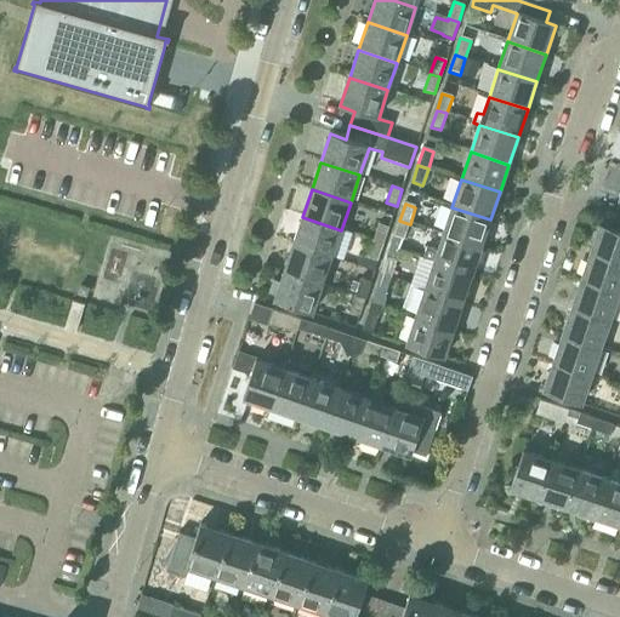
[(451,207),(443,235),(481,247),(490,220),(451,207)]
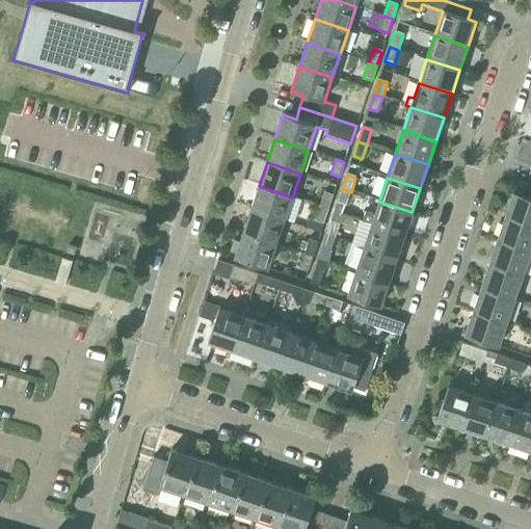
[(259,186),(251,210),(285,220),(292,197),(259,186)]
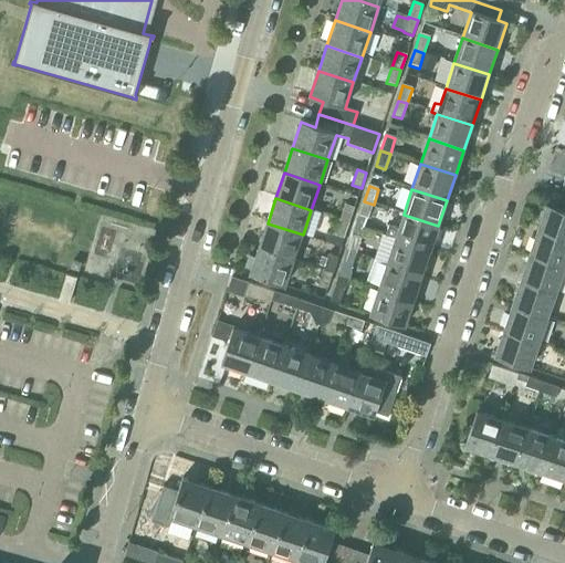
[(374,205),(364,201),(359,217),(368,219),(374,205)]
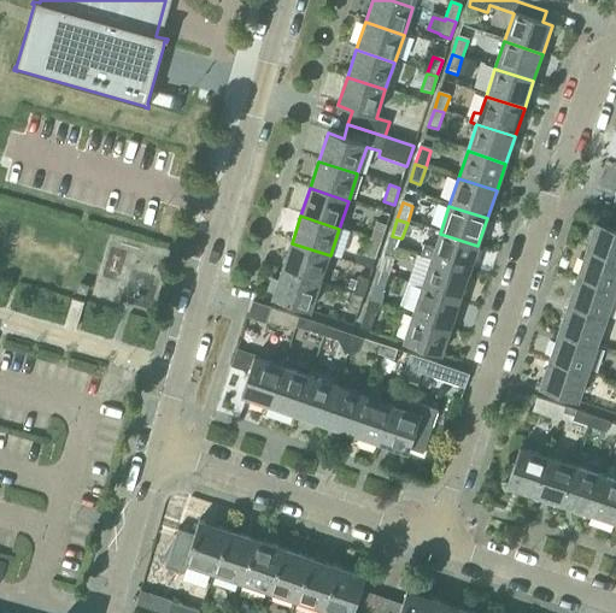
[(377,223),(371,239),(381,242),(387,225),(377,223)]
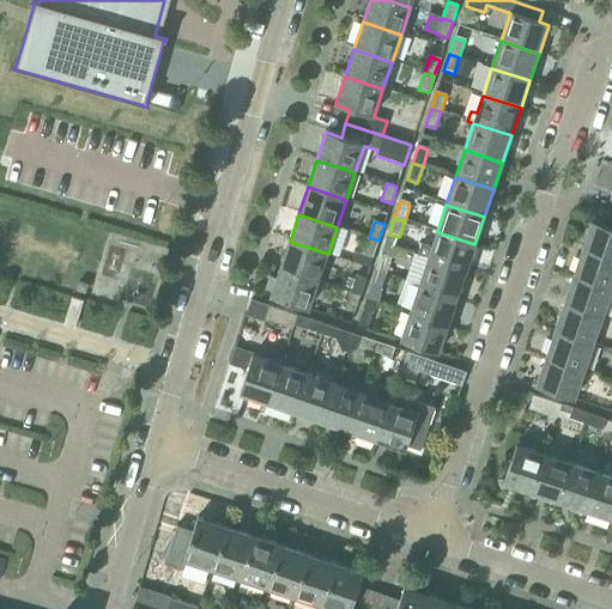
[(611,227),(592,221),(582,250),(611,259),(611,227)]
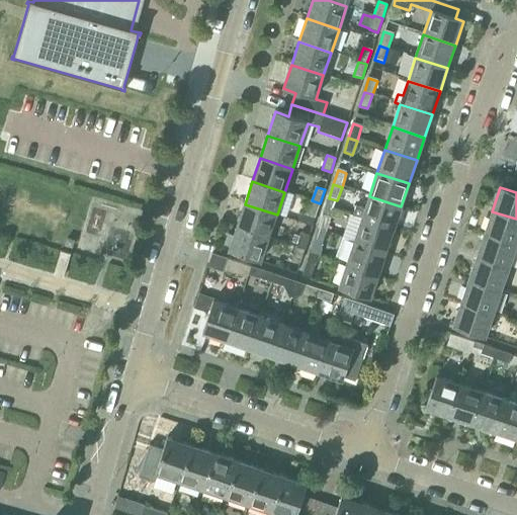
[(353,216),(361,219),(394,230),(401,206),(369,196),(365,208),(356,205),(353,216)]
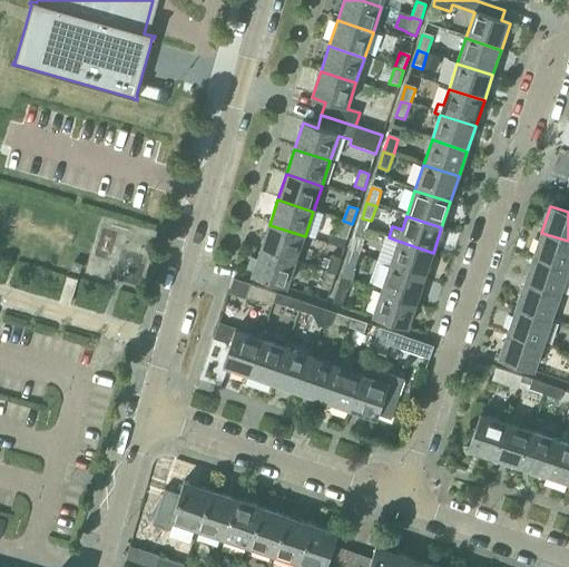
[(331,235),(327,244),(344,250),(352,224),(343,221),(337,237),(331,235)]
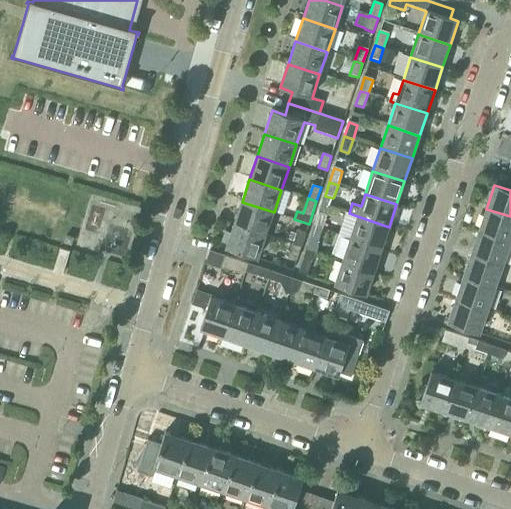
[(242,202),(234,225),(266,235),(274,212),(242,202)]
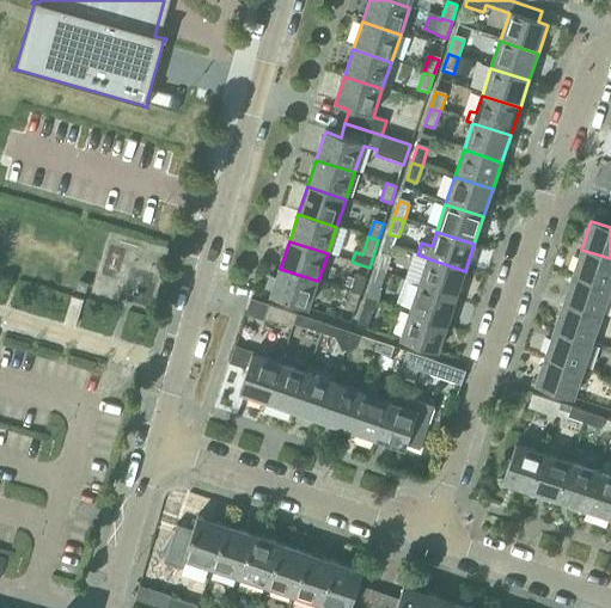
[(610,258),(581,250),(573,276),(610,289),(610,287),(610,258)]
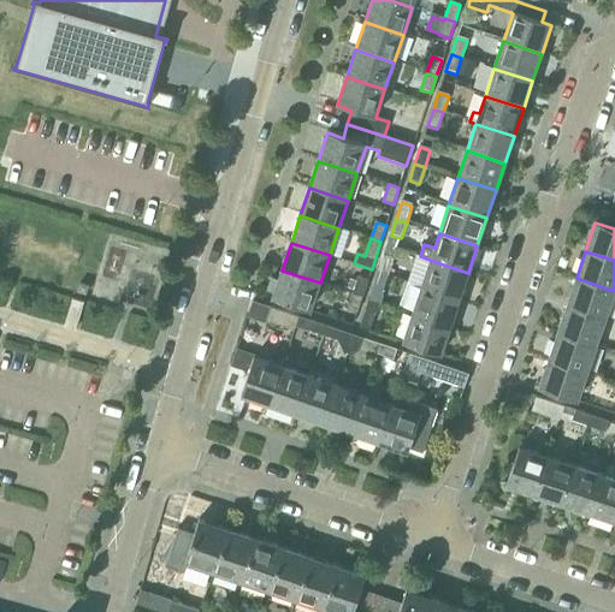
[(384,256),(378,273),(388,277),(394,260),(384,256)]
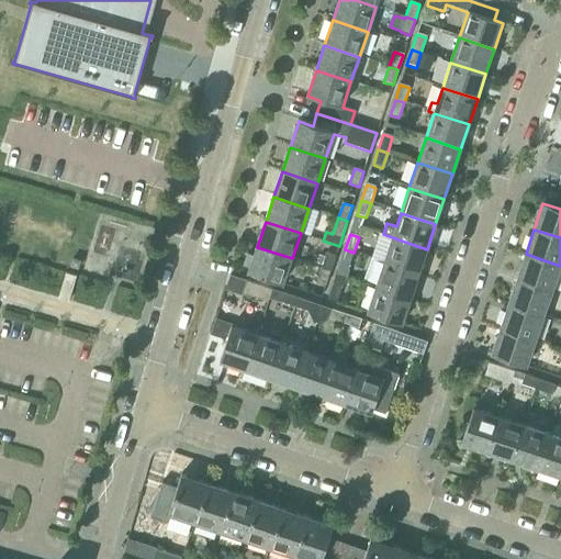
[(392,237),(383,263),(418,275),(427,249),(392,237)]
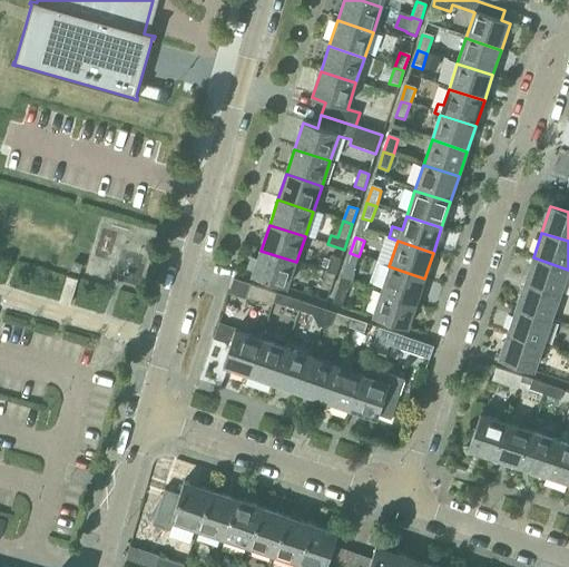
[(257,261),(251,258),(247,270),(254,272),(252,277),(287,289),(296,262),(261,251),(257,261)]
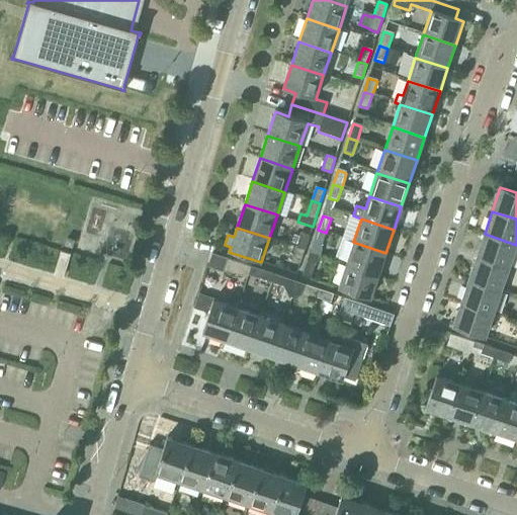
[(326,233),(318,230),(313,244),(322,247),(326,233)]
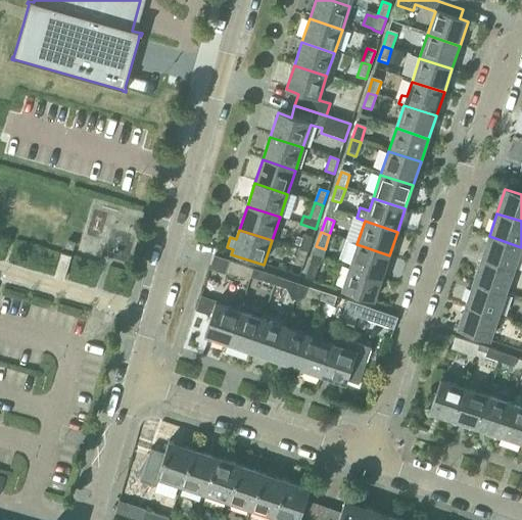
[(296,240),(293,247),(299,249),(307,252),(313,238),(303,235),(301,242),(296,240)]
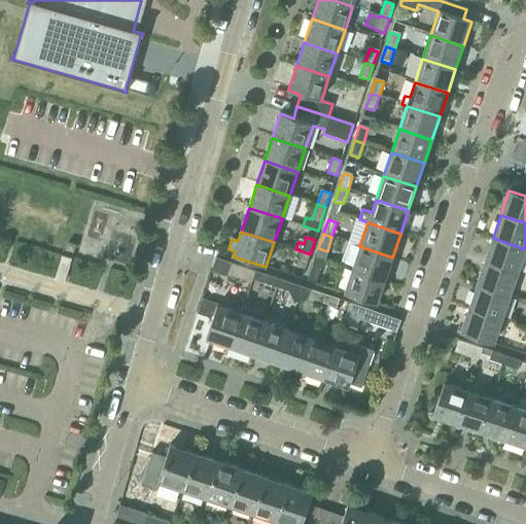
[(493,238),(485,262),(518,273),(525,249),(493,238)]
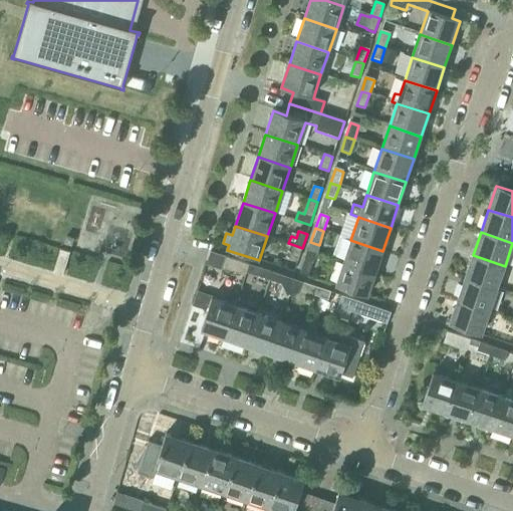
[(73,240),(66,238),(64,245),(71,247),(73,240)]
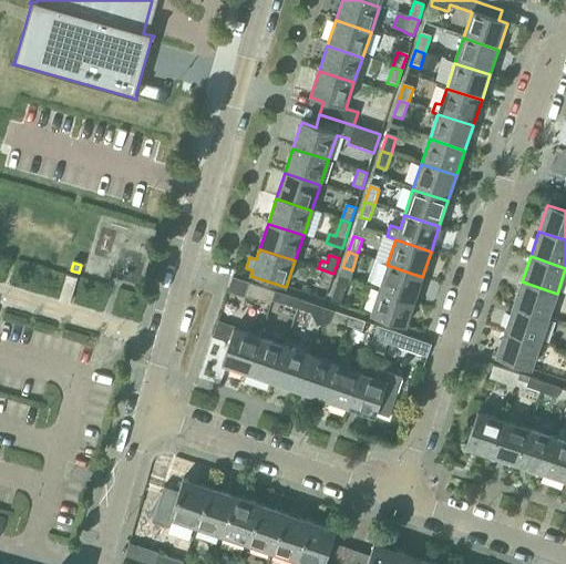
[(387,265),(379,290),(414,301),(422,277),(387,265)]
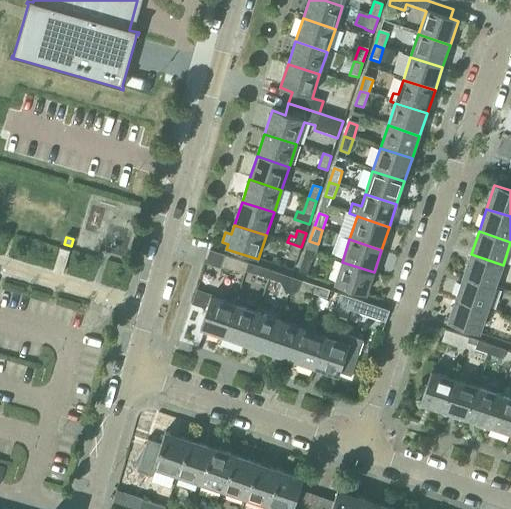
[(301,247),(293,244),(288,258),(296,261),(301,247)]
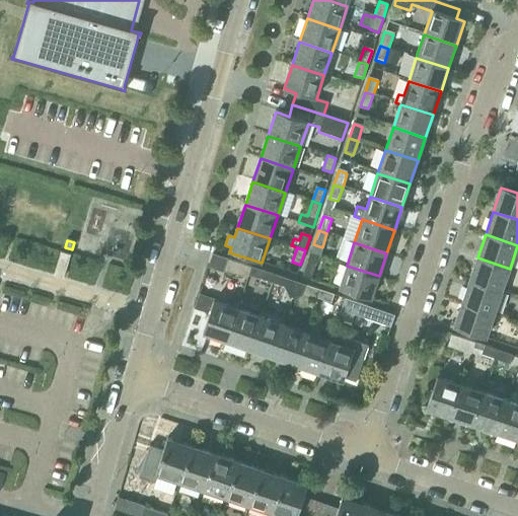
[(70,255),(61,252),(54,277),(64,279),(70,255)]
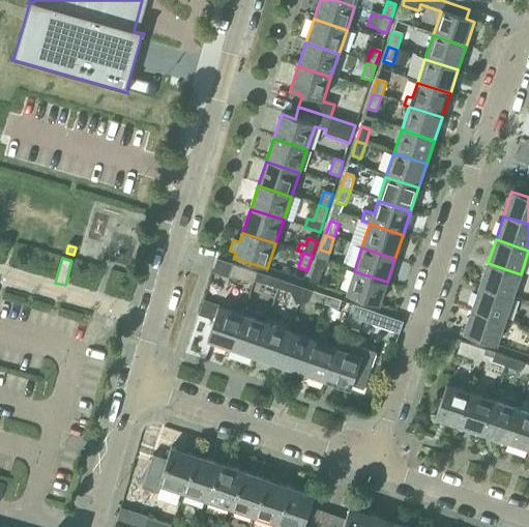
[(488,263),(479,287),(512,298),(521,274),(488,263)]
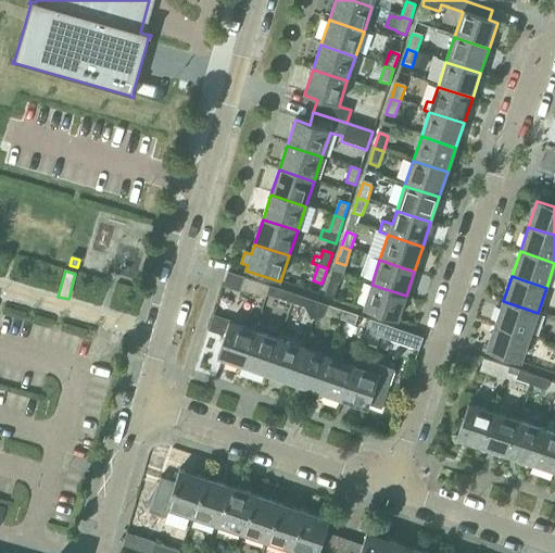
[(269,288),(244,279),(240,291),(265,300),(269,288)]
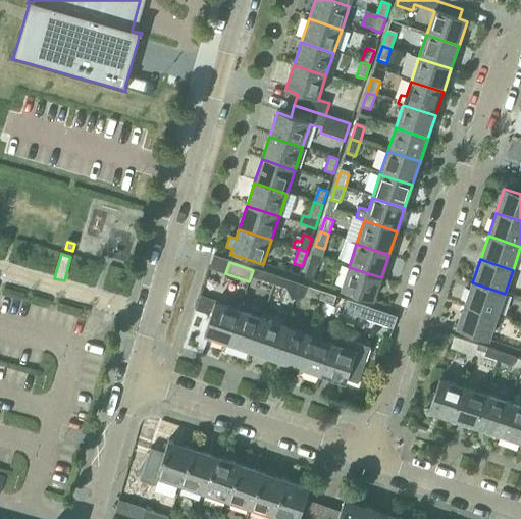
[(318,267),(309,264),(305,278),(313,281),(318,267)]
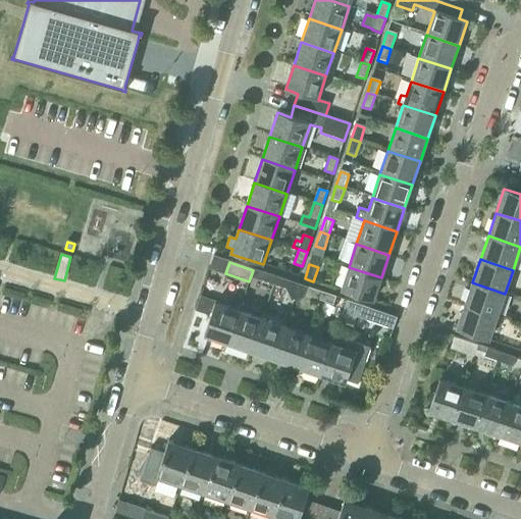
[(381,277),(349,267),(341,291),(373,302),(381,277)]
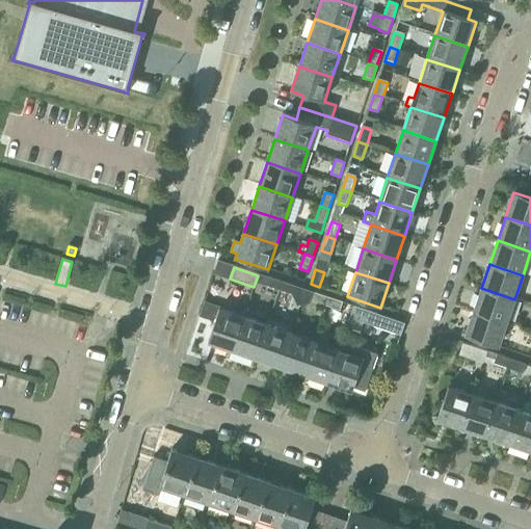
[(264,287),(279,292),(282,283),(267,279),(264,287)]
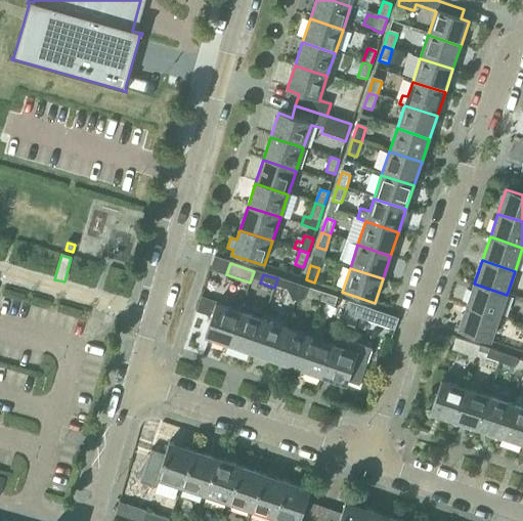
[(277,278),(274,288),(289,292),(292,284),(277,278)]
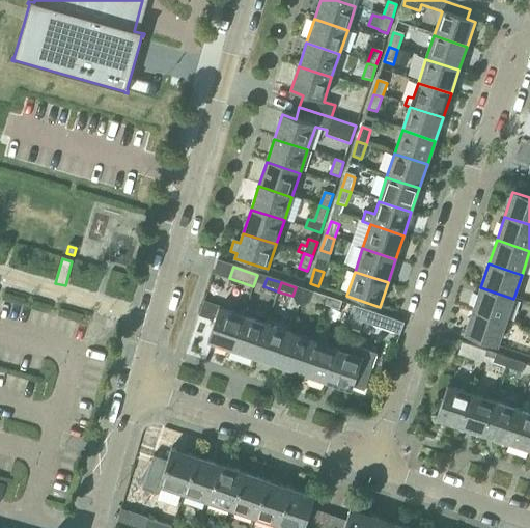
[(480,287),(473,311),(505,322),(513,299),(480,287)]
